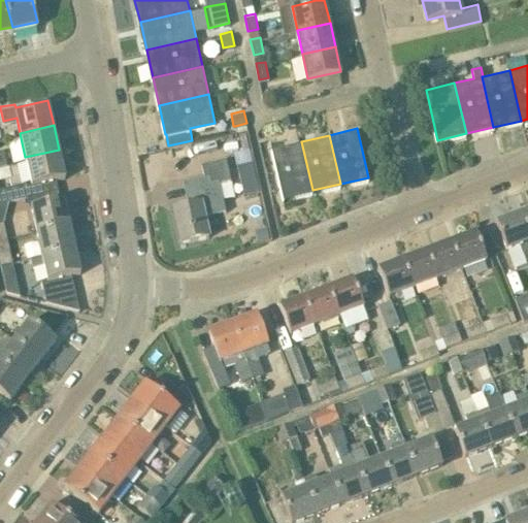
[(284,197),(312,190),(301,141),(272,148),(284,197)]
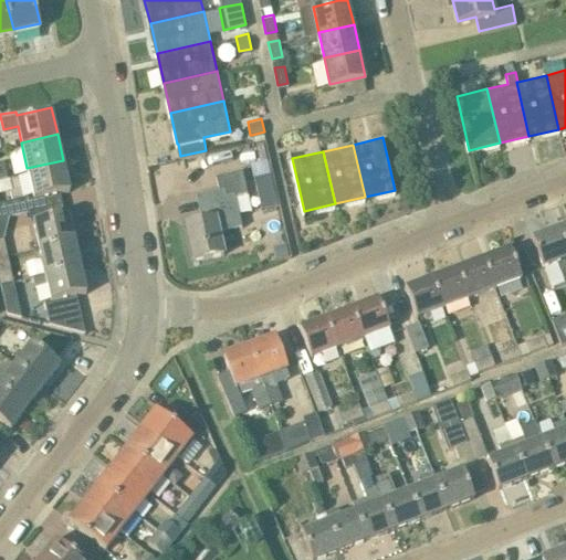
[(63,160),(27,168),(28,170),(33,194),(70,187),(63,161),(63,160)]
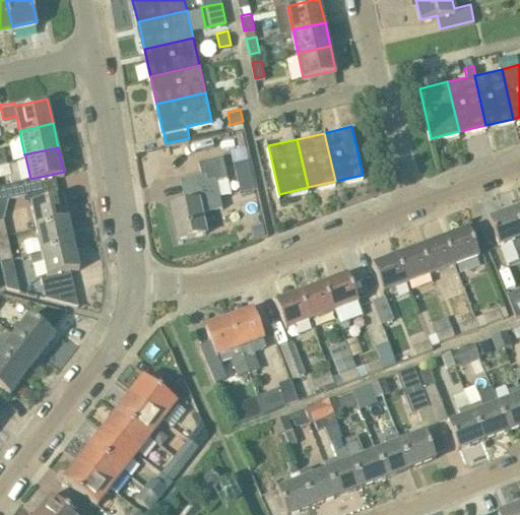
[(178,238),(207,231),(206,227),(214,224),(211,208),(221,205),(215,178),(226,176),(222,154),(198,161),(200,173),(180,177),(184,200),(170,203),(178,238)]
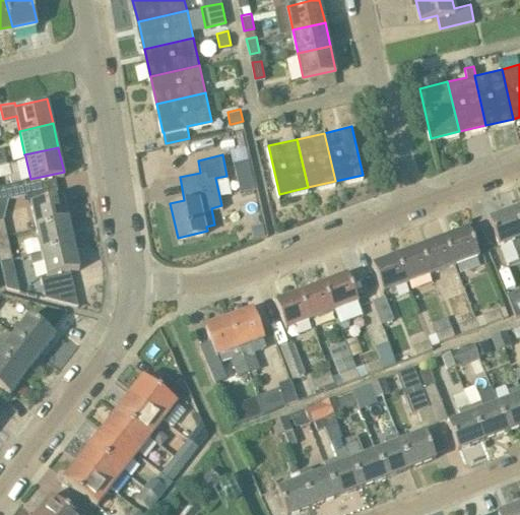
[(240,189),(254,186),(251,174),(238,178),(240,189)]
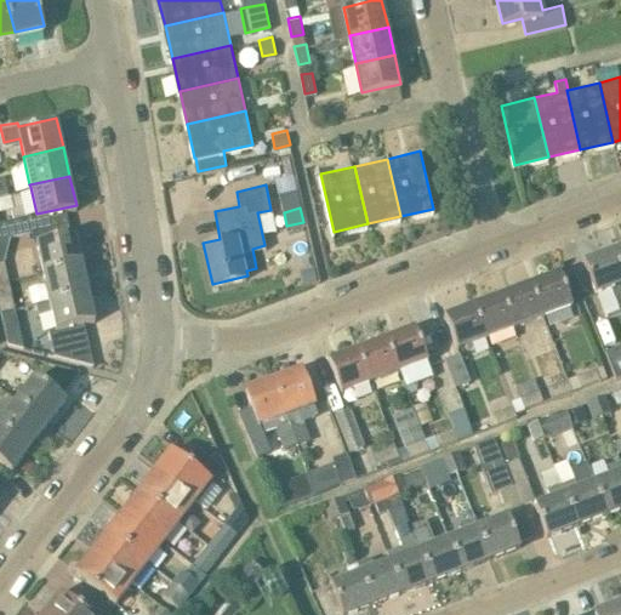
[(0,237),(35,228),(33,215),(0,221),(0,237)]
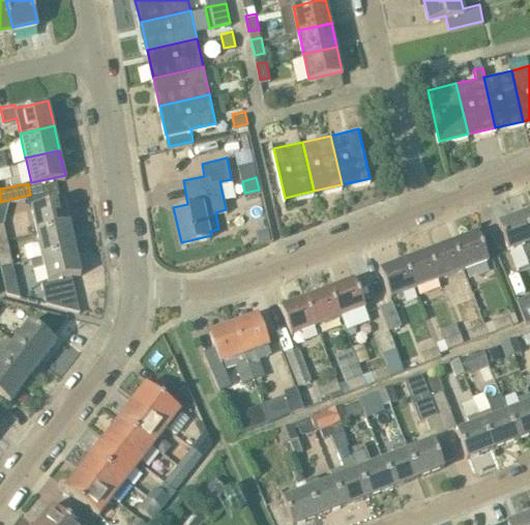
[(36,229),(69,222),(64,196),(31,204),(36,229)]
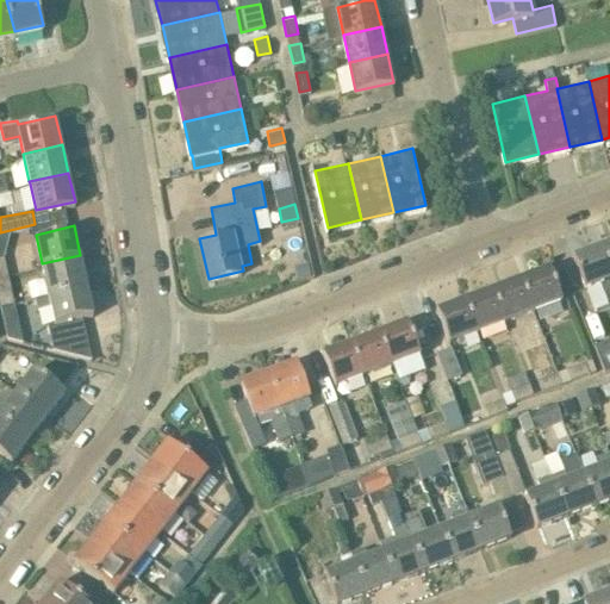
[(608,302),(609,300),(609,259),(604,242),(573,254),(584,284),(599,278),(608,302)]
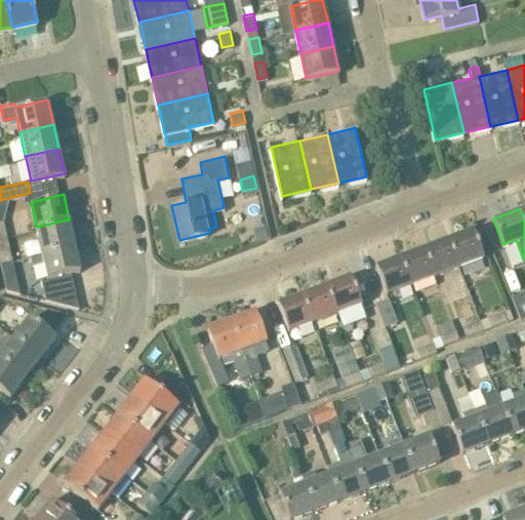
[(41,250),(74,243),(69,220),(36,227),(41,250)]
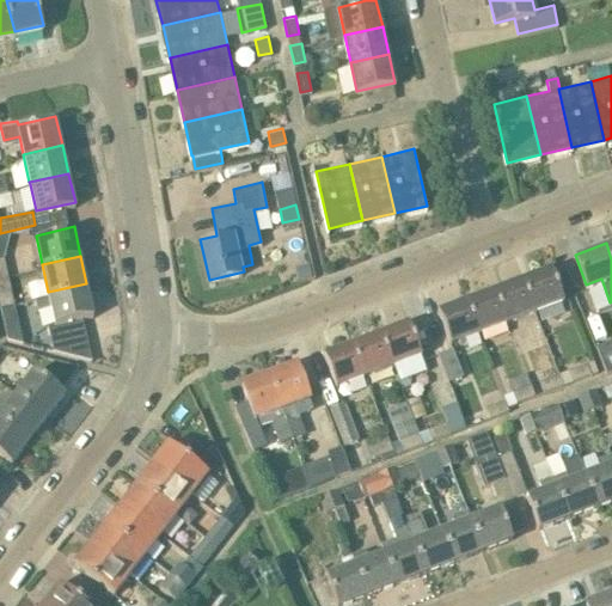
[(308,262),(294,265),(298,277),(311,274),(308,262)]
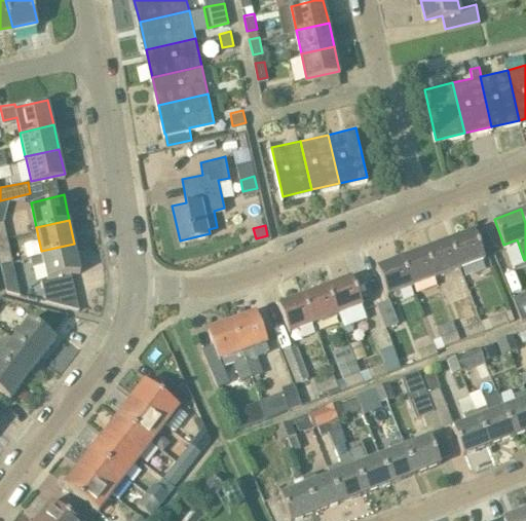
[(448,235),(459,266),(484,257),(473,226),(448,235)]
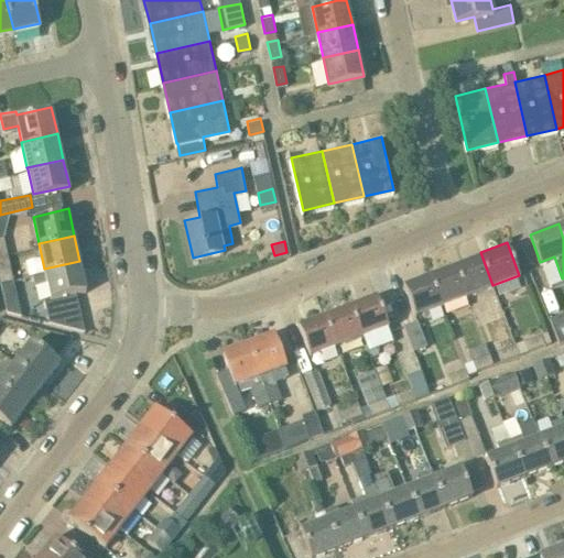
[(0,279),(13,276),(8,250),(0,251),(0,279)]
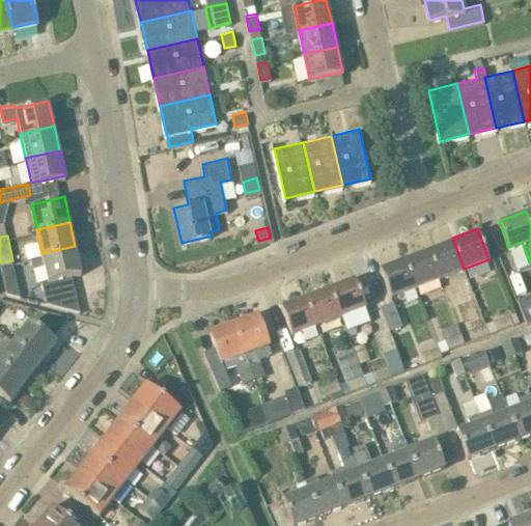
[(440,278),(464,269),(452,238),(428,247),(440,278)]
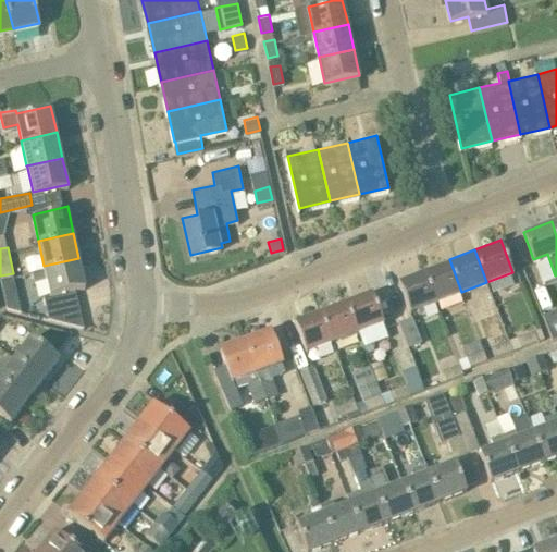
[(78,258),(44,266),(45,268),(32,270),(34,281),(47,278),(50,292),(42,294),(48,317),(84,326),(75,286),(85,284),(78,258)]
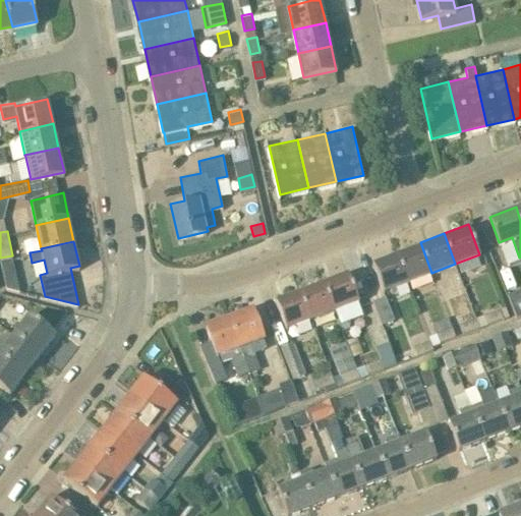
[(408,282),(431,273),(420,242),(396,251),(408,282)]
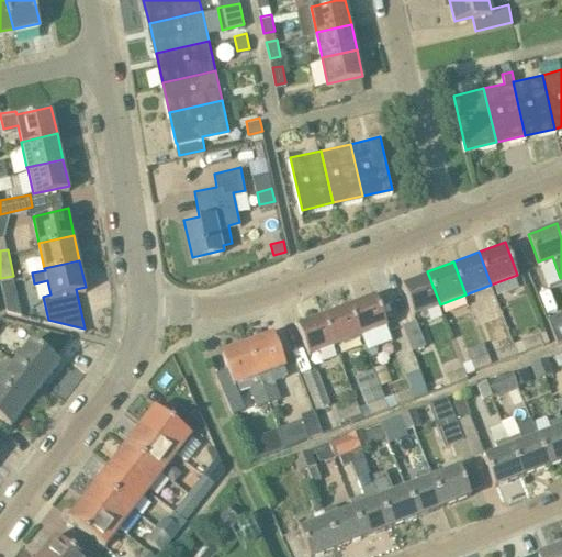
[(414,314),(440,304),(427,271),(401,281),(414,314)]
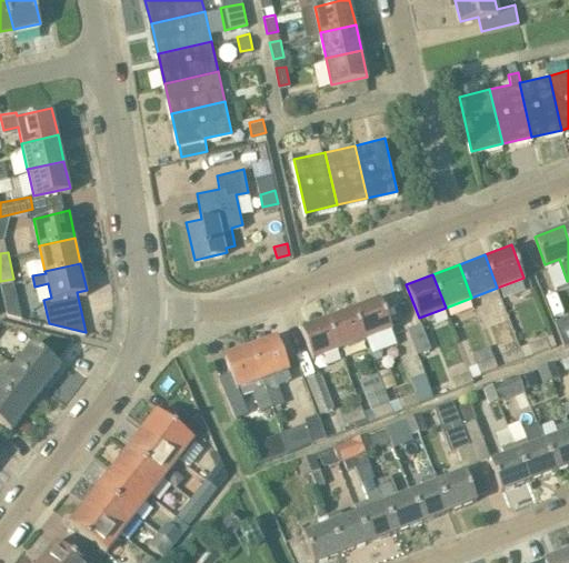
[(13,279),(0,281),(6,307),(19,304),(13,279)]
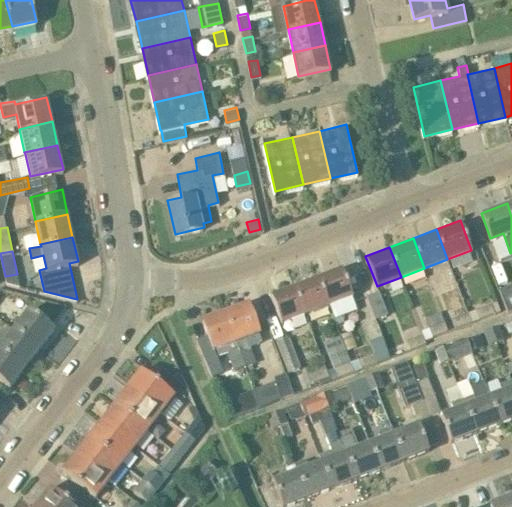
[(329,304),(332,314),(345,309),(342,299),(353,295),(342,266),(318,275),(329,304)]
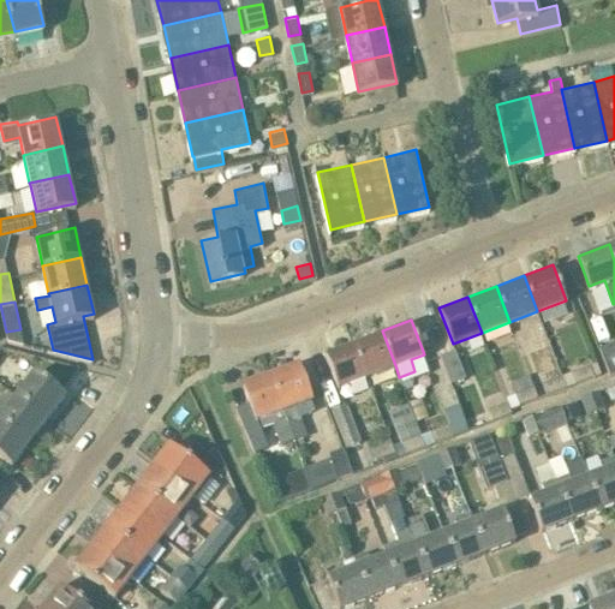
[(366,376),(395,365),(382,330),(353,340),(366,376)]
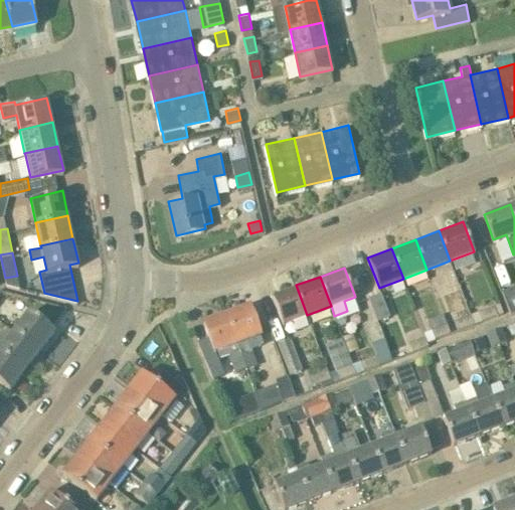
[(514,309),(514,283),(501,288),(510,311),(514,309)]
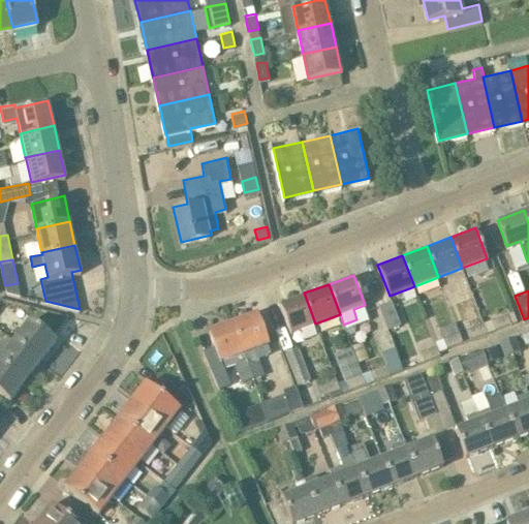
[(290,333),(315,324),(304,293),(279,302),(290,333)]
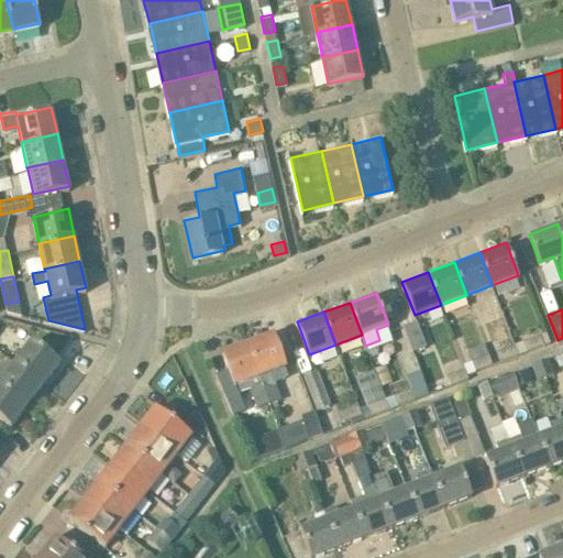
[(412,348),(426,342),(416,318),(403,323),(412,348)]
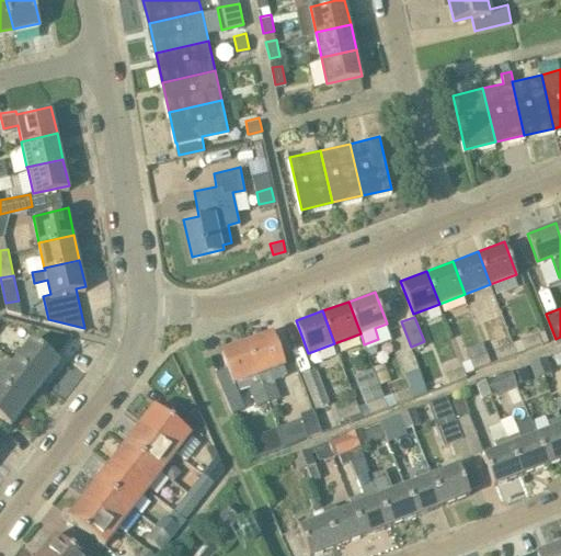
[(525,348),(541,340),(538,330),(521,337),(525,348)]
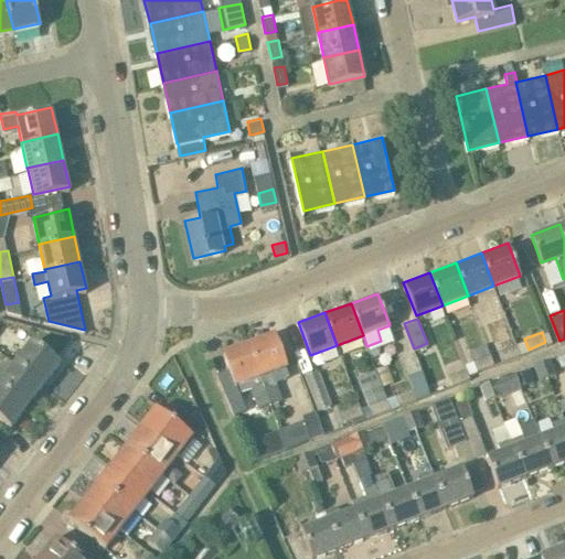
[(247,343),(269,402),(283,398),(273,371),(286,366),(274,333),(247,343)]
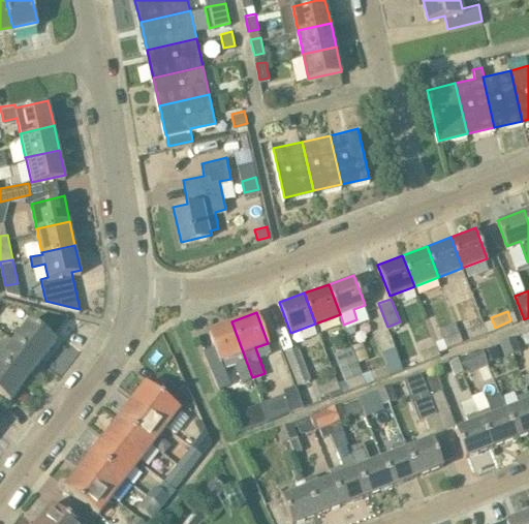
[(12,338),(39,359),(55,338),(28,317),(12,338)]
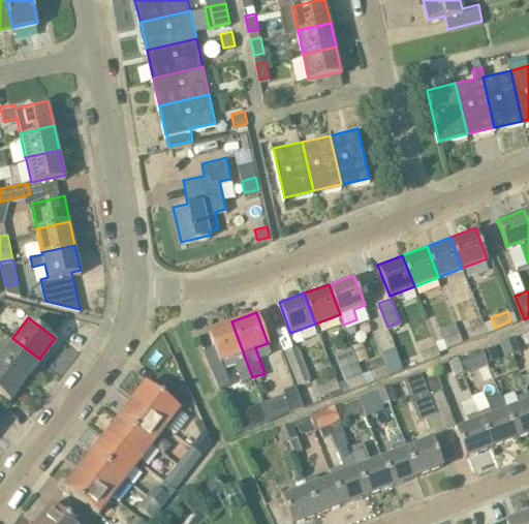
[(438,349),(446,345),(463,339),(459,330),(455,319),(438,326),(442,336),(435,339),(436,343),(438,349)]
